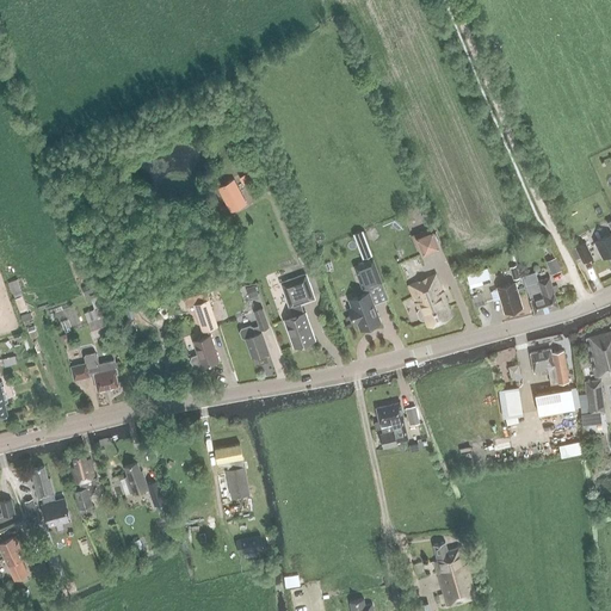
[(433,233),(417,240),(424,257),(440,250),(433,233)]
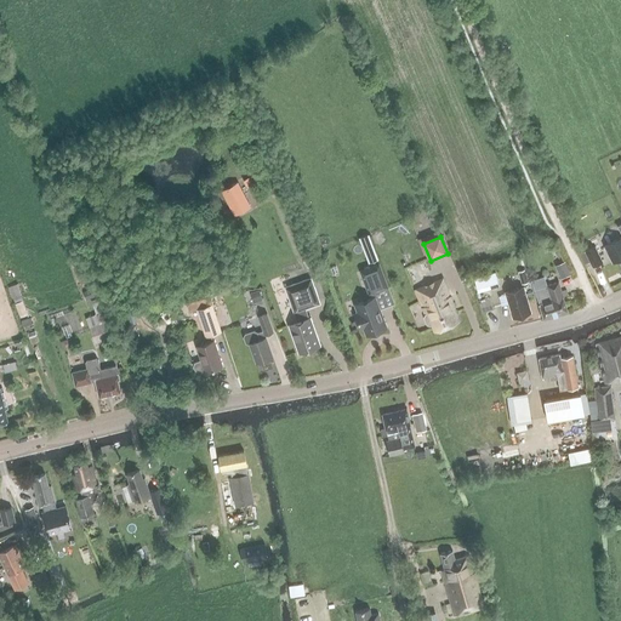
[(620,237),(604,246),(611,262),(619,258),(620,265),(620,237)]
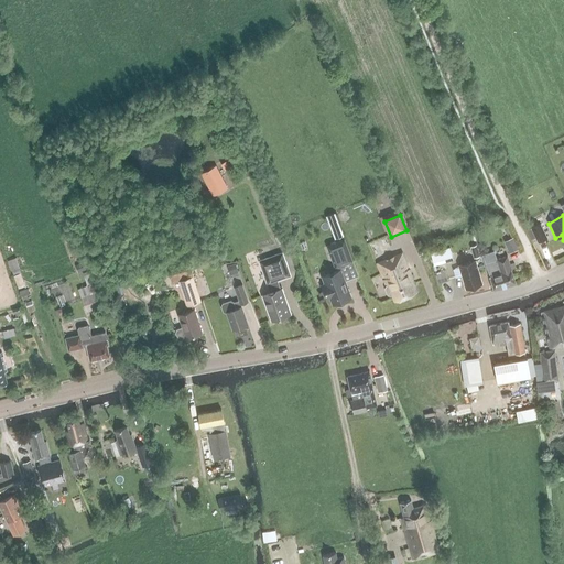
[(546,238),(541,225),(531,228),(538,242),(546,238)]
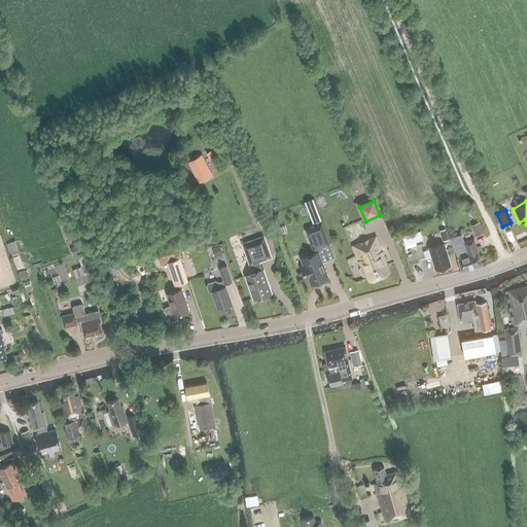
[(479,222),(471,225),(477,236),(483,233),(479,222)]
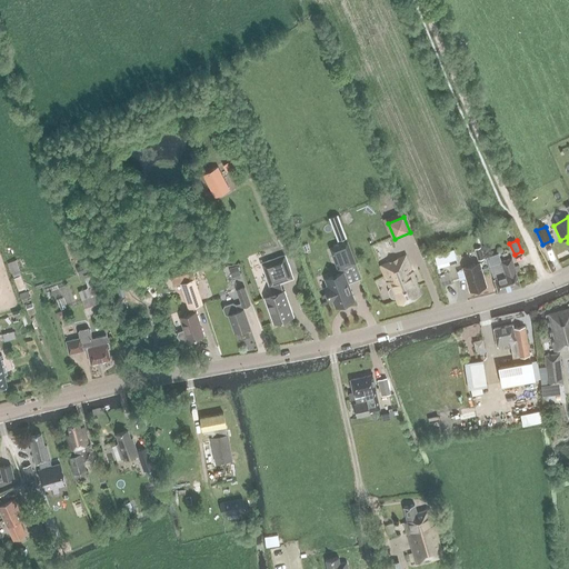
[(333,248),(330,249),(333,257),(338,269),(340,269),(349,266),(355,263),(347,242),(341,245),(333,248)]
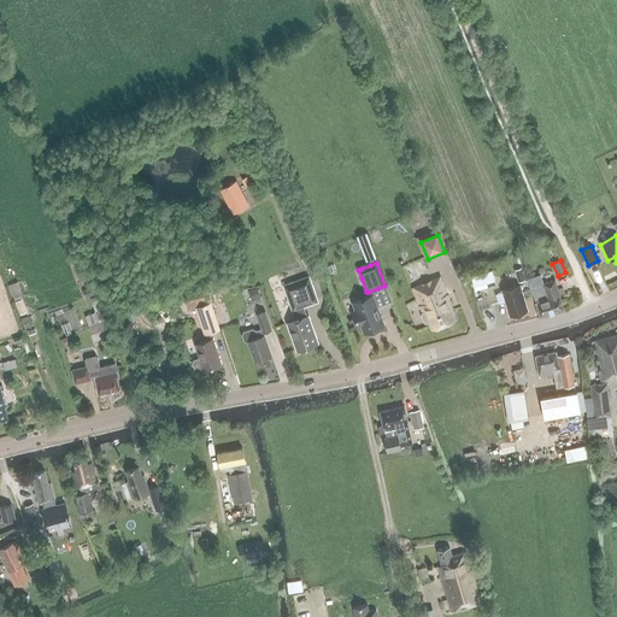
[(492,270),(470,276),(475,289),(495,283),(492,270)]
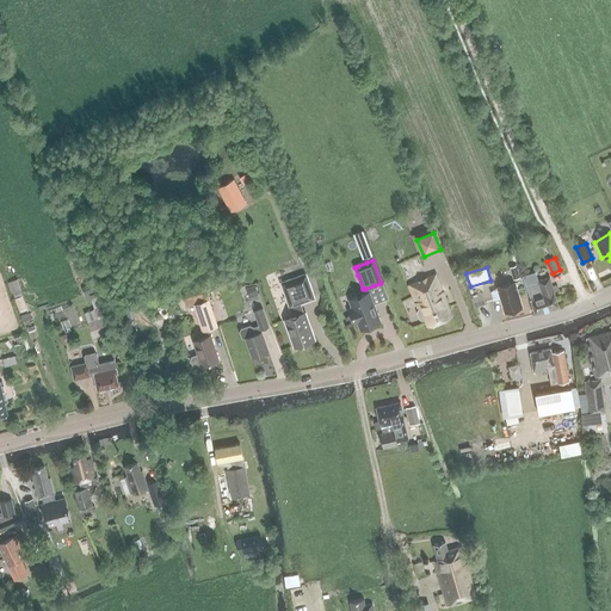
[(535,272),(523,276),(525,285),(530,298),(535,314),(557,306),(554,291),(549,277),(537,281),(535,272)]
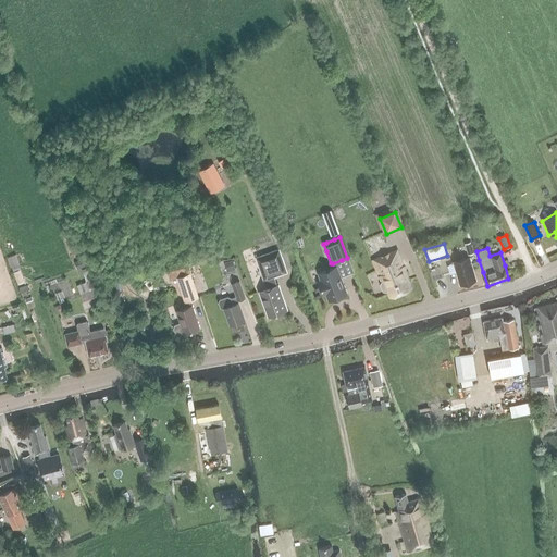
[(387,292),(390,297),(411,287),(407,275),(396,249),(372,260),(381,283),(380,285),(383,291),(385,292),(387,292)]
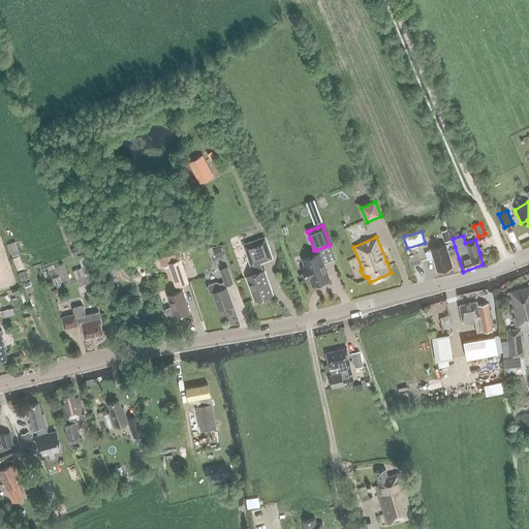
[(259,261),(271,257),(263,238),(244,245),(251,265),(254,274),(247,276),(255,300),(272,294),(262,271),(259,261)]
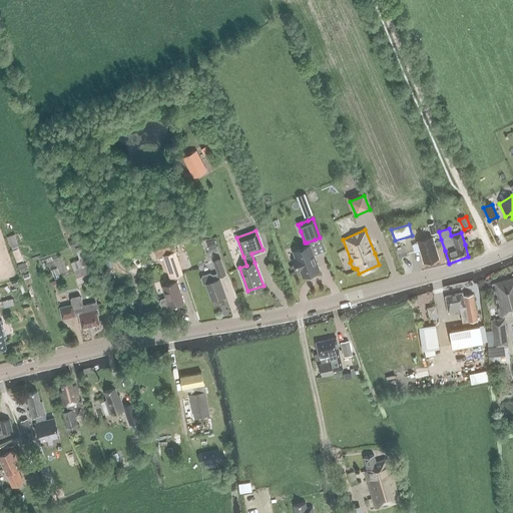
[(15,263),(22,261),(13,233),(6,236),(15,263)]
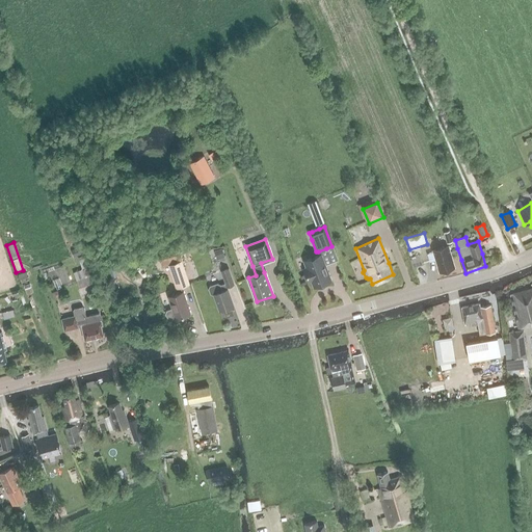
[(439,271),(454,267),(448,245),(432,250),(439,271)]
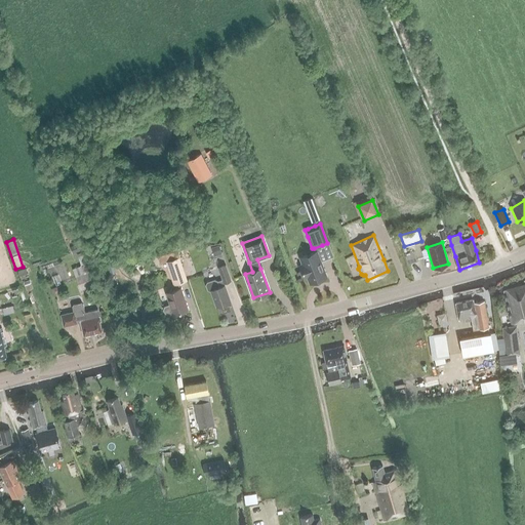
[(218,246),(212,247),(215,255),(221,253),(218,246)]
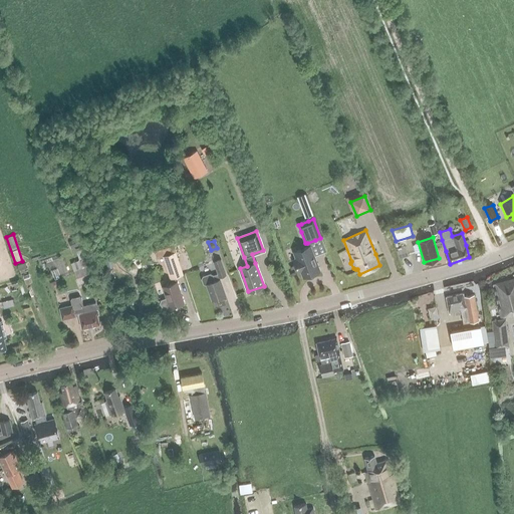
[(294,258),(293,259),(298,272),(301,271),(303,277),(304,276),(305,277),(310,275),(310,274),(319,271),(309,245),(292,252),(294,258)]
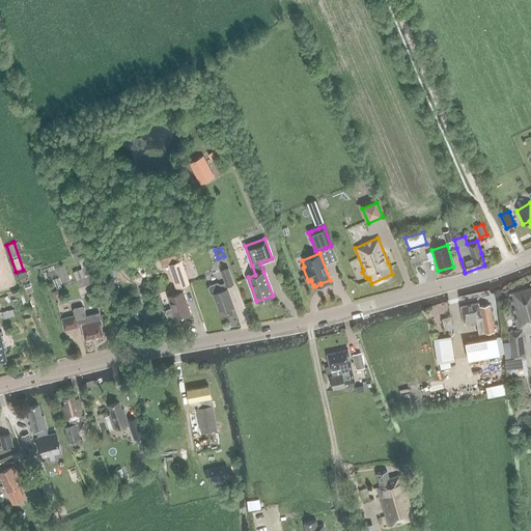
[(167,264),(175,288),(189,283),(180,260),(179,254),(160,260),(162,267),(167,264)]
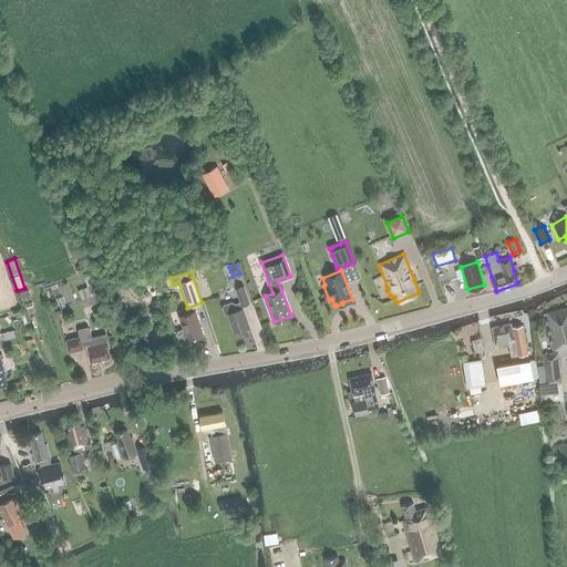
[(78,290),(81,300),(86,312),(101,307),(93,285),(78,290)]
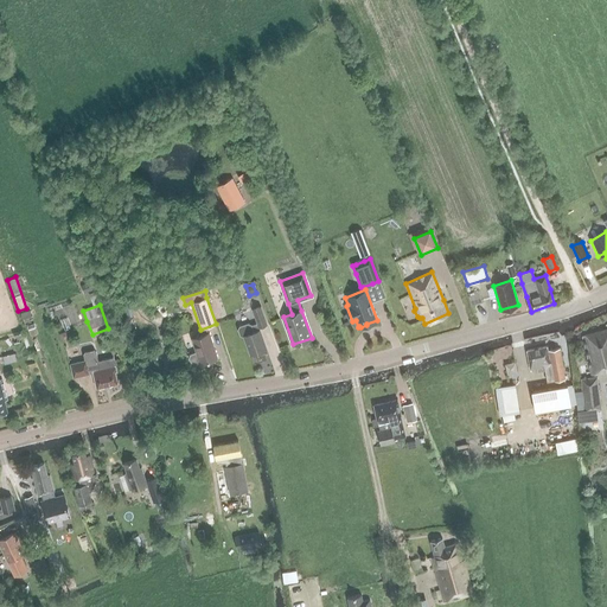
[(250,355),(267,349),(259,327),(267,324),(261,306),(253,310),(257,323),(251,325),(248,324),(241,326),(238,330),(241,334),(243,336),(250,355)]
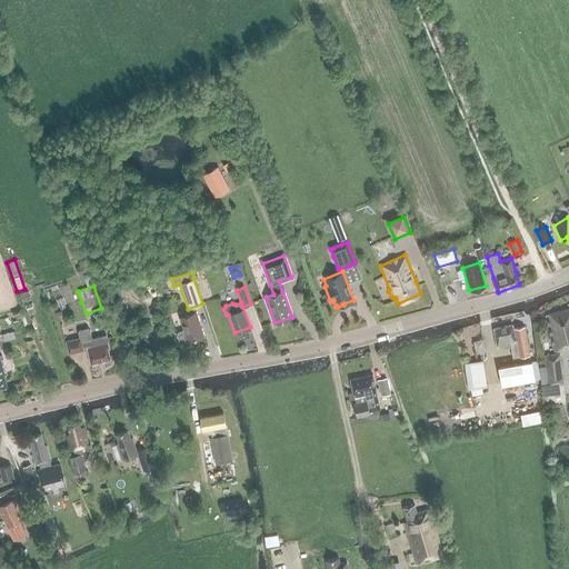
[(568,308),(545,315),(553,350),(568,346),(568,308)]
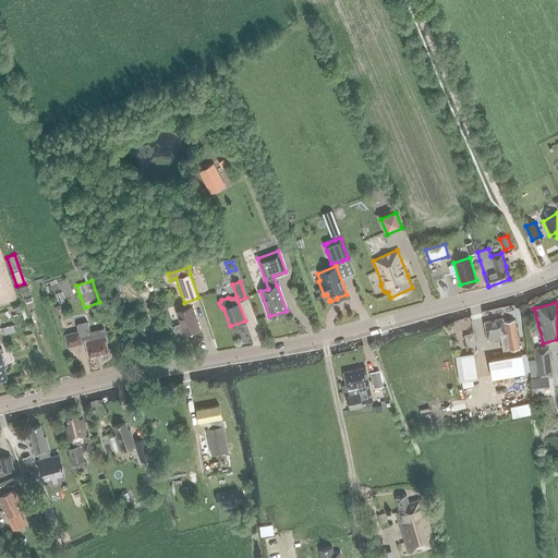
[(177,311),(180,324),(174,326),(173,329),(176,332),(180,334),(183,332),(184,334),(199,329),(192,306),(177,311)]
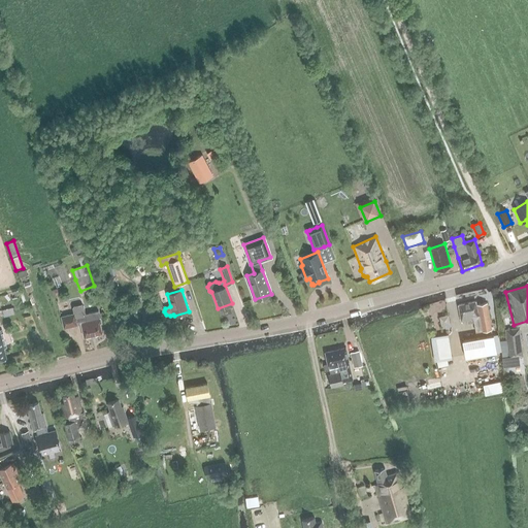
[(486,302),(475,304),(474,301),(458,304),(461,322),(467,321),(468,324),(474,323),(476,332),(491,329),(486,302)]
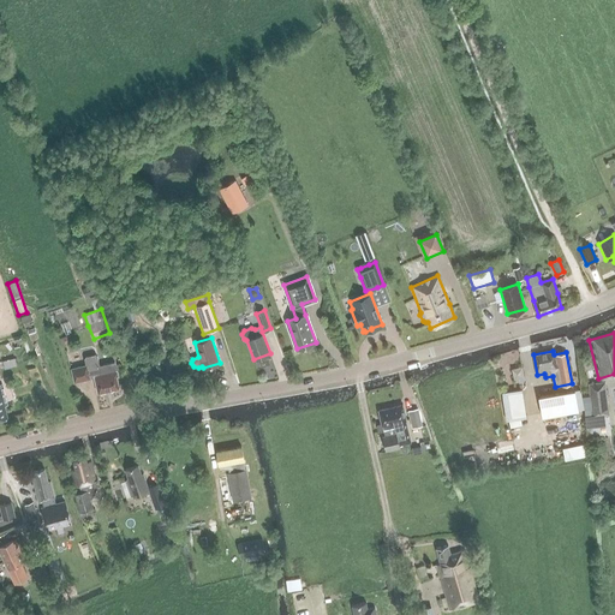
[(94,374),(97,393),(119,388),(117,376),(118,376),(117,368),(115,368),(114,362),(99,365),(97,356),(95,354),(85,357),(84,359),(85,365),(71,369),(75,382),(90,378),(89,375),(94,374)]
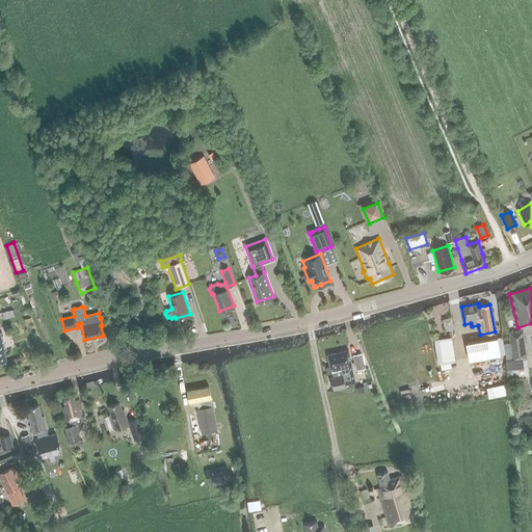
[(441,319),(443,328),(452,325),(450,317),(441,319)]
